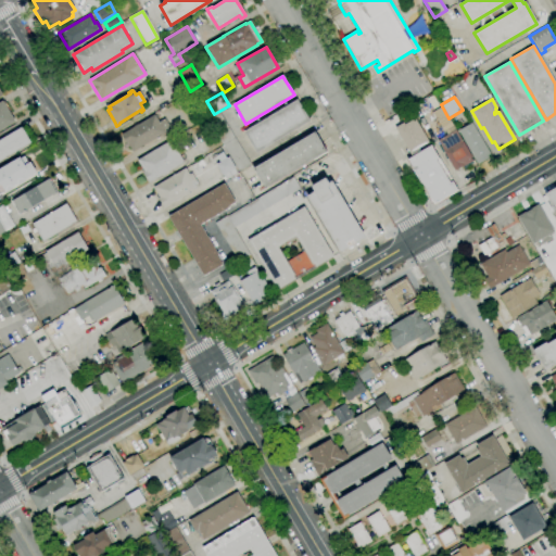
[(256,153),(243,131),(297,100),(310,122),(256,153)]
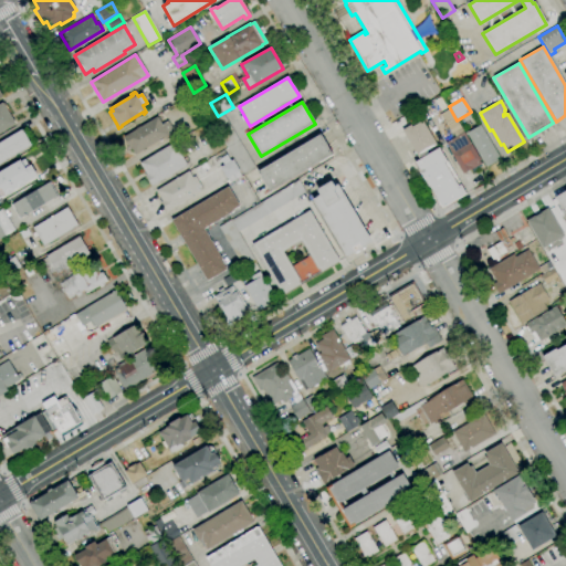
[(0,134),(0,104),(2,103),(16,125),(0,134)]
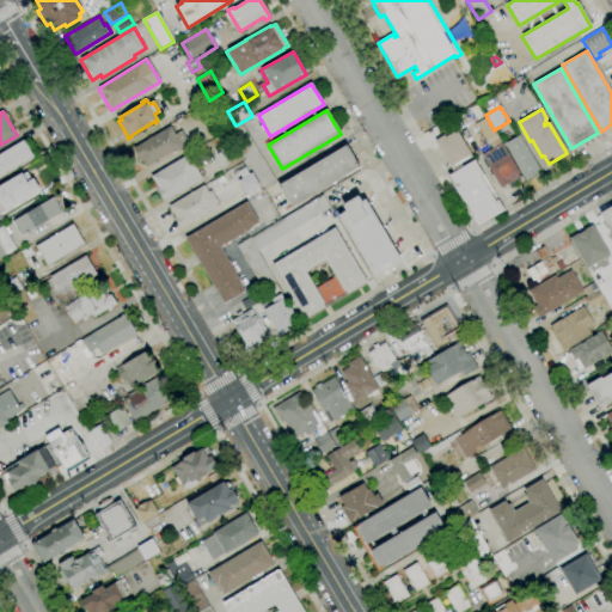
[(493,148),(489,145),(488,145),(476,124),(487,117),(494,130),(501,144),(493,148)]
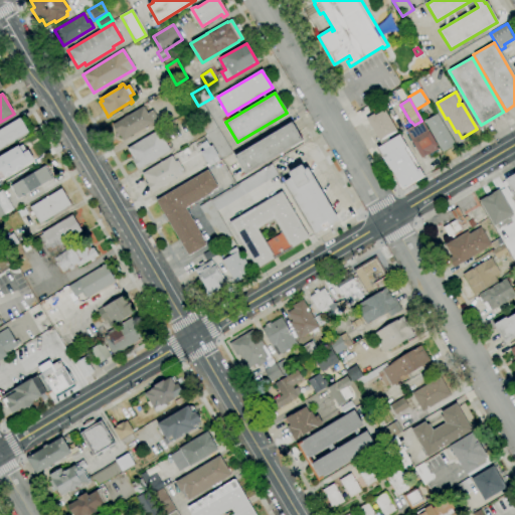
[(202,104),(232,153),(221,159),(191,110),(202,104)]
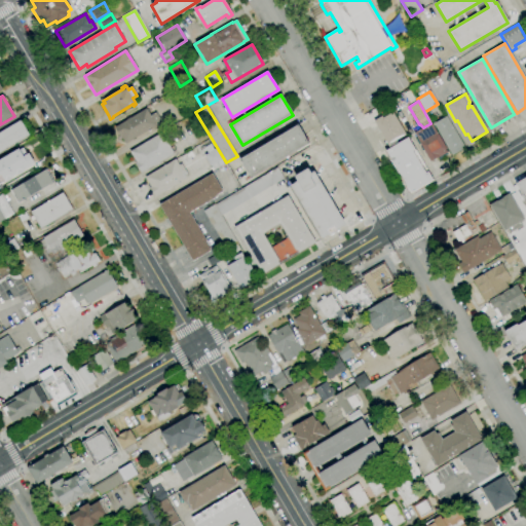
[(125,144),(121,136),(120,137),(114,127),(146,109),(150,116),(156,112),(161,121),(155,124),(156,126),(156,127),(153,130),(151,127),(125,144)]
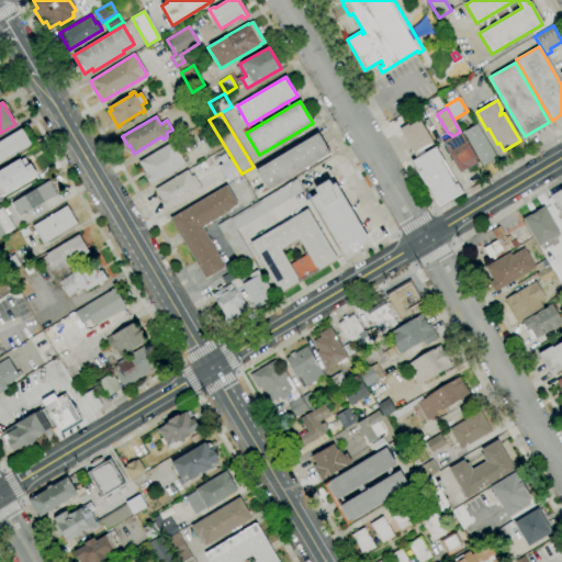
[(416,159),(398,130),(407,124),(408,126),(419,121),(433,144),(423,150),(425,154),(416,159)]
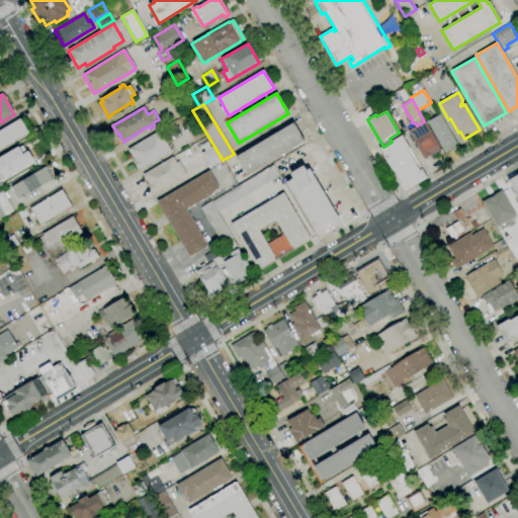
[(445,153),(427,121),(439,114),(457,146),(445,153)]
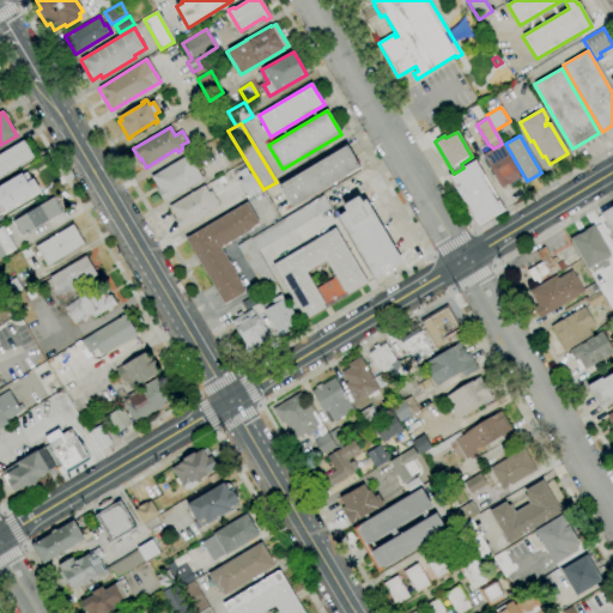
[(0,178),(0,153),(23,140),(34,158),(0,178)]
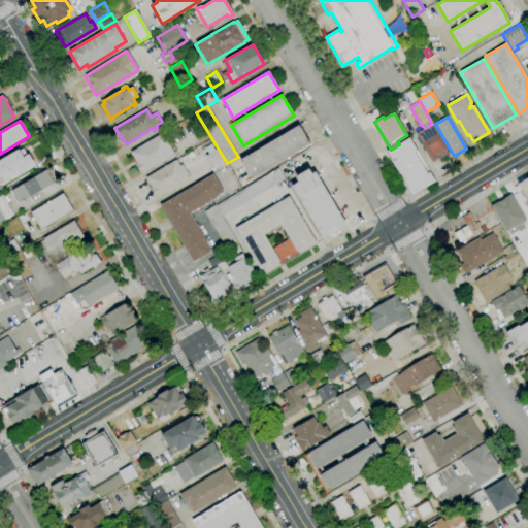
[(432,124),(448,150),(447,151),(449,153),(439,159),(438,158),(431,162),(421,145),(422,145),(415,134),(425,128),(432,124)]
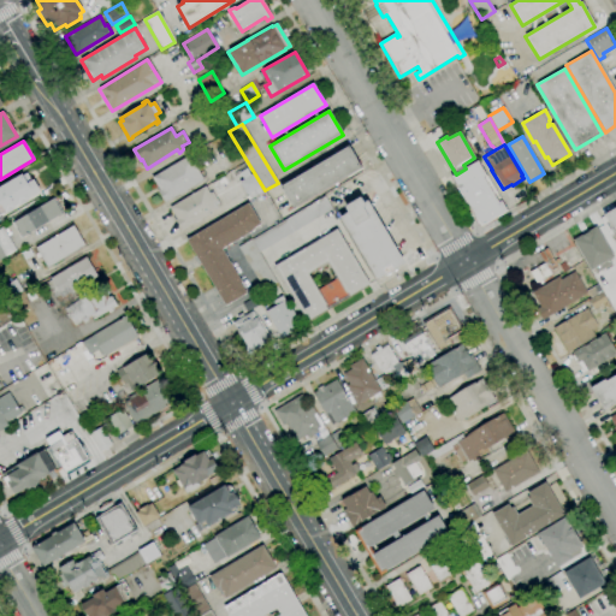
[(294,209),(280,188),(348,147),(361,169),(294,209)]
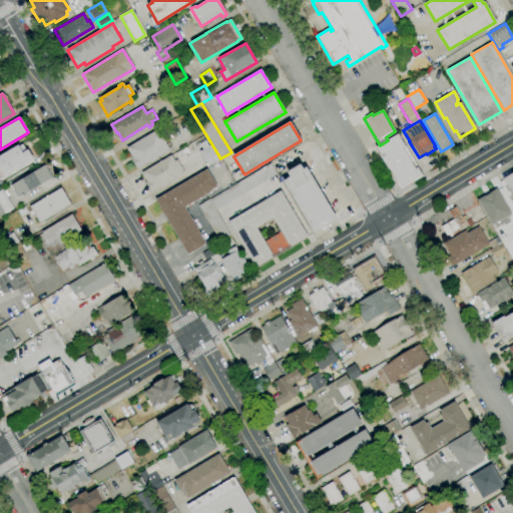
[(136,169),(131,160),(133,158),(126,148),(157,129),(169,149),(136,169)]
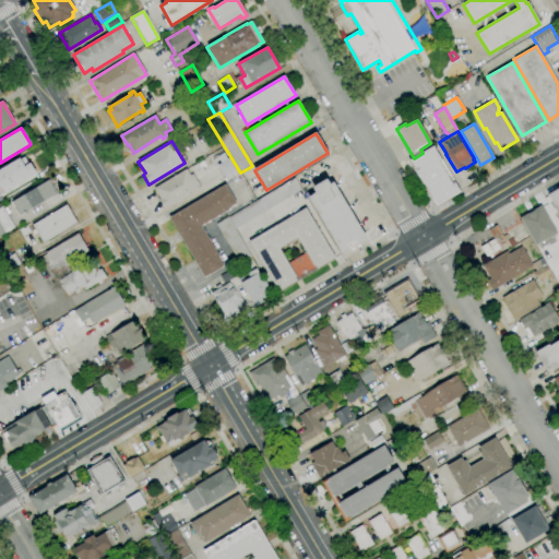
[(423,153),(432,146),(460,191),(436,205),(409,161),(414,158),(423,153)]
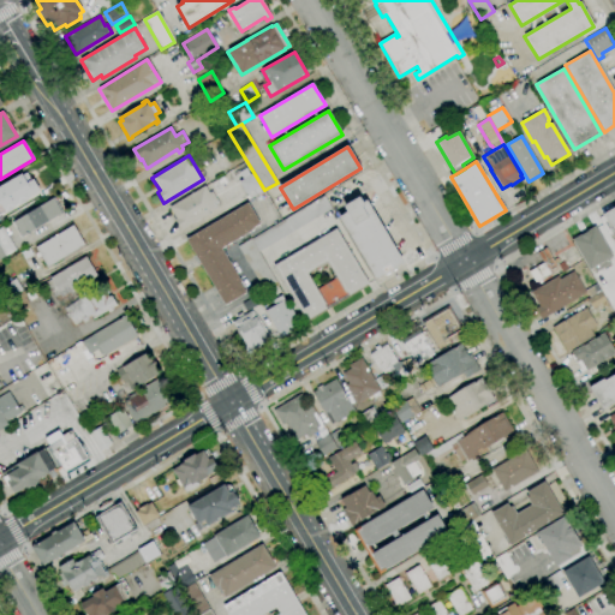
[(250,199),(248,195),(246,196),(238,183),(243,180),(239,173),(246,168),(250,175),(252,174),(263,192),(250,199)]
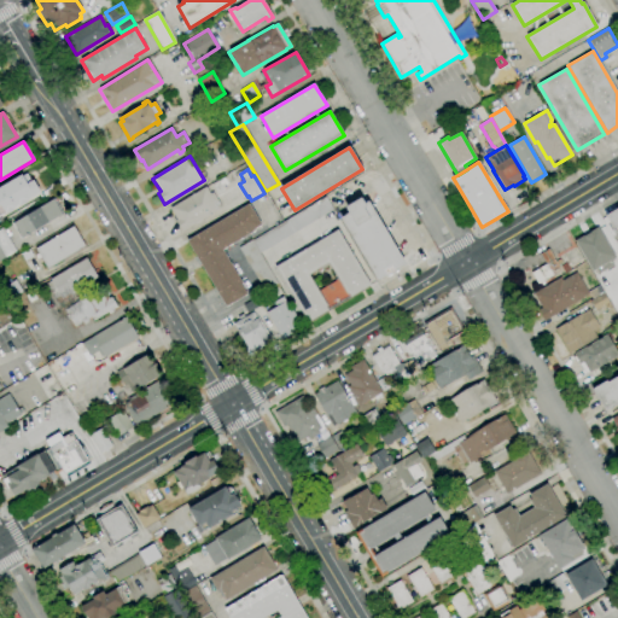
[(3,214),(39,192),(30,180),(25,184),(21,175),(0,187),(0,211),(1,211),(3,214)]
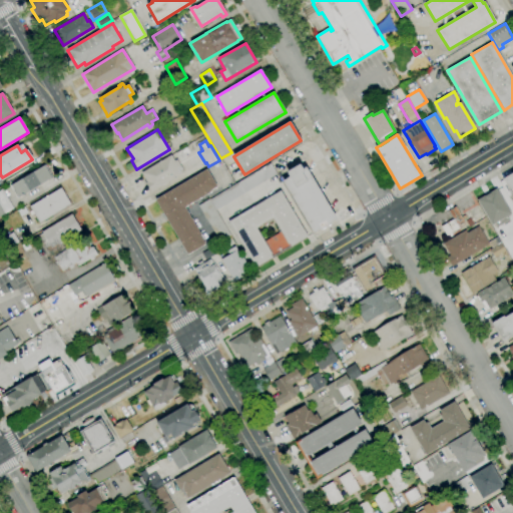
[(150,192),(145,183),(146,182),(141,173),(170,155),(174,161),(176,160),(183,172),(181,173),(181,174),(150,192)]
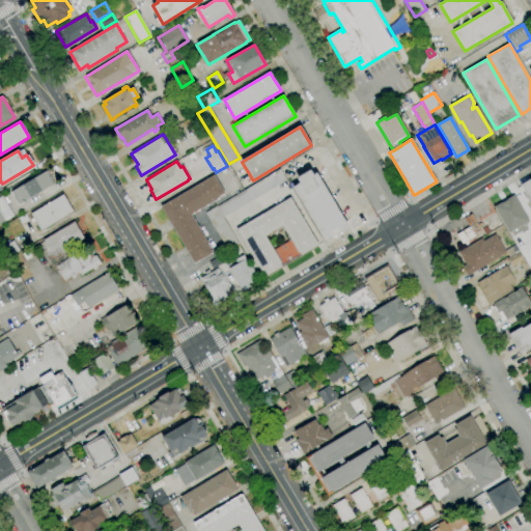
[(19,205),(10,191),(47,170),(55,185),(19,205)]
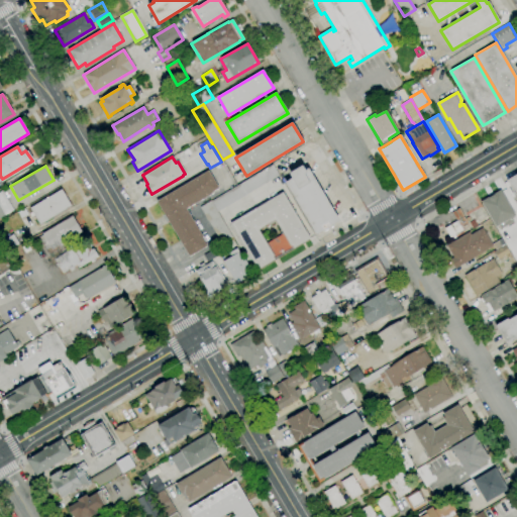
[(221,243),(200,207),(210,201),(211,202),(272,166),(279,176),(217,212),(232,237),(221,243)]
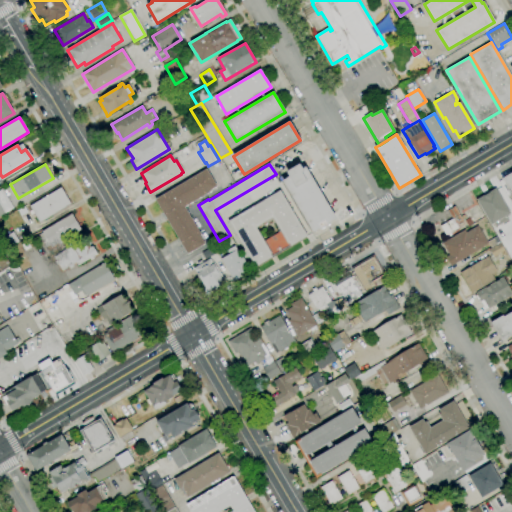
[(312,233),(282,181),(289,176),(286,172),(299,164),(302,169),(305,167),(336,219),(312,233)]
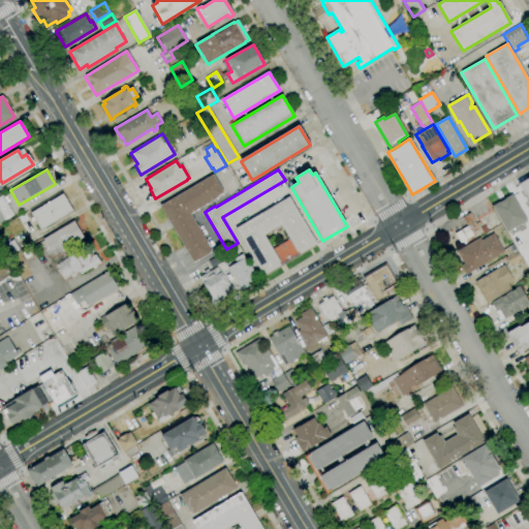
[(193,263),(159,207),(213,175),(223,193),(217,197),(217,198),(190,214),(208,243),(206,244),(211,252),(193,263)]
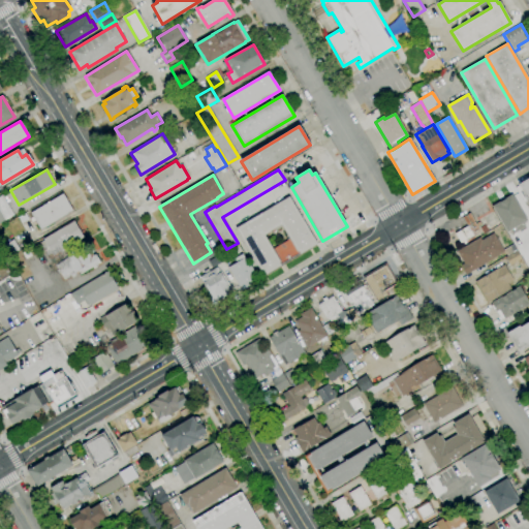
[(528,204),(518,185),(528,178),(528,204)]
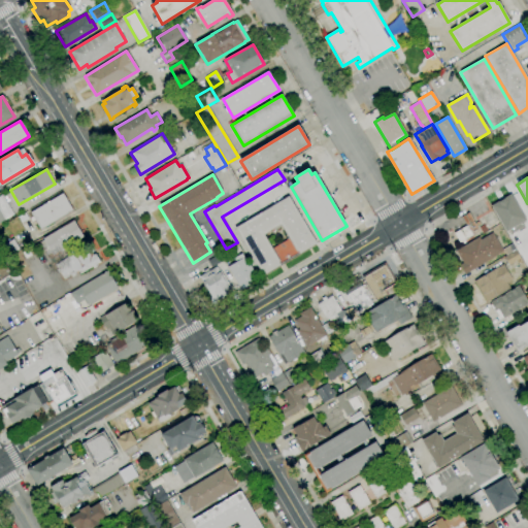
[(41,230),(31,212),(62,194),(72,211),(41,230)]
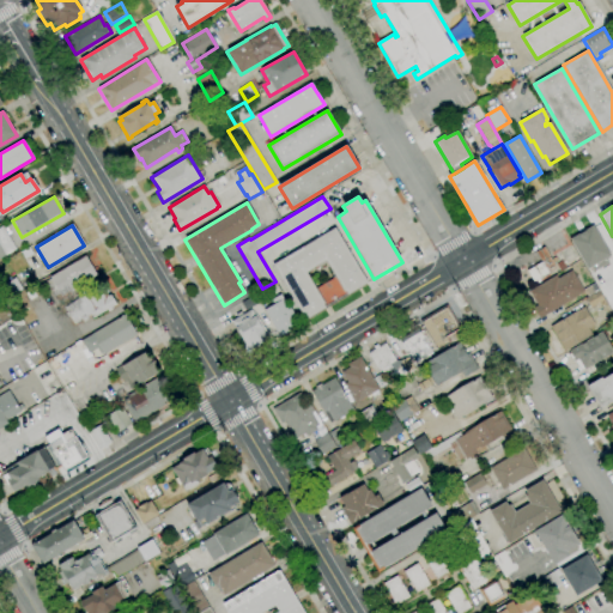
[(599,269),(595,265),(588,269),(570,240),(593,225),(611,256),(606,259),(608,263),(599,269)]
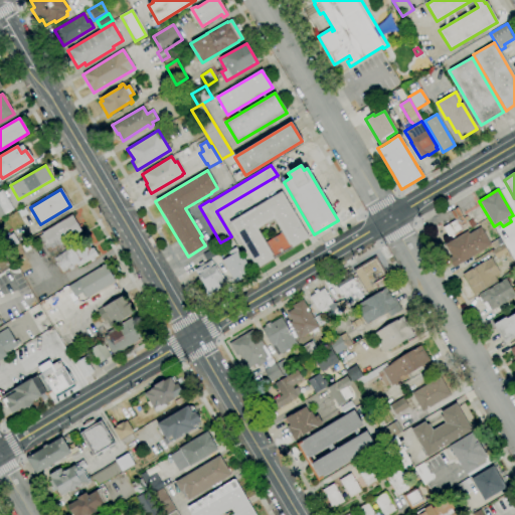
[(0,191),(2,190),(14,210),(4,215),(0,217),(0,191)]
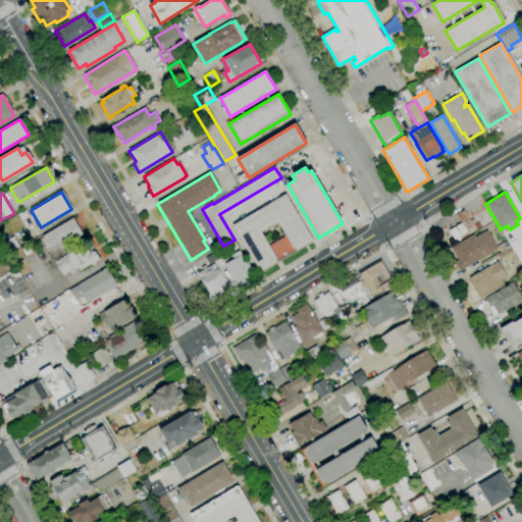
[(259,274),(230,226),(285,194),(313,242),(296,252),(296,251),(276,262),(277,263),(259,274)]
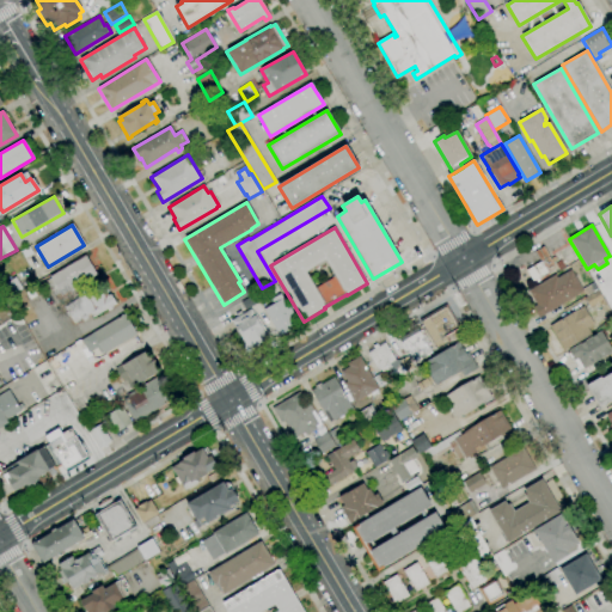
[(532,281),(526,270),(540,262),(534,252),(543,246),(554,264),(546,269),(548,273),(532,281)]
